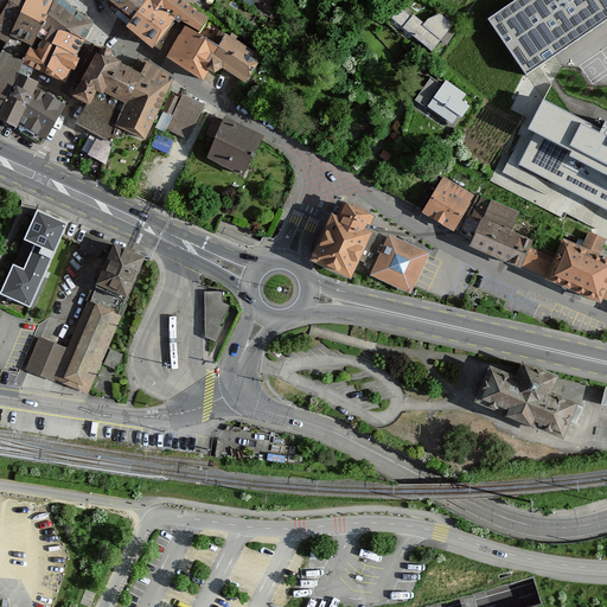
[(0,39),(10,45),(27,0),(10,0),(0,19),(0,39)]
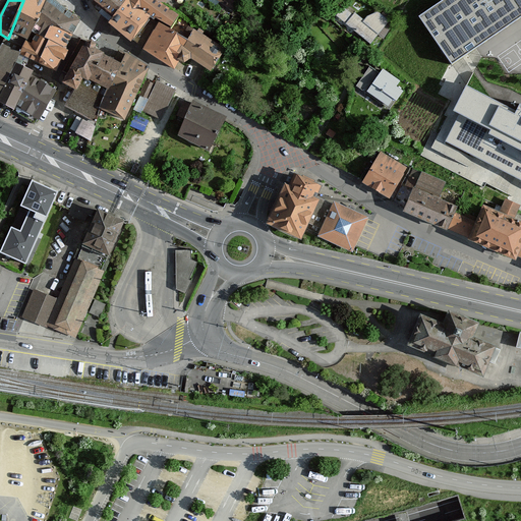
[(0,0),(0,16),(8,0),(0,0)]
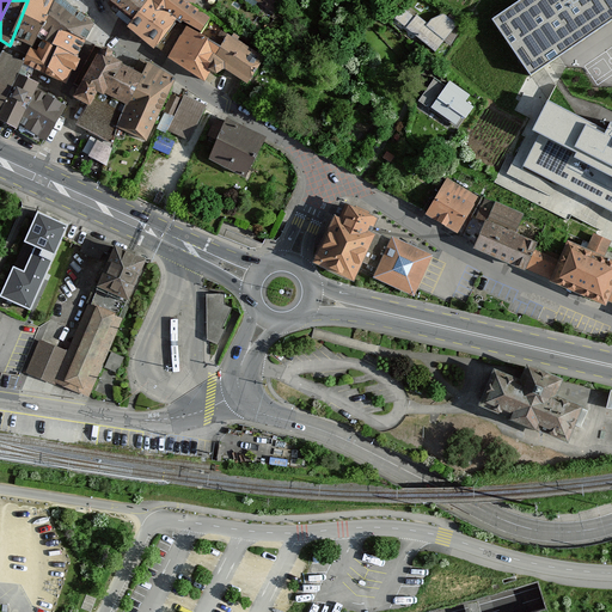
[(36,47),(57,0),(56,0),(28,0),(10,46),(7,49),(30,59),(36,47)]
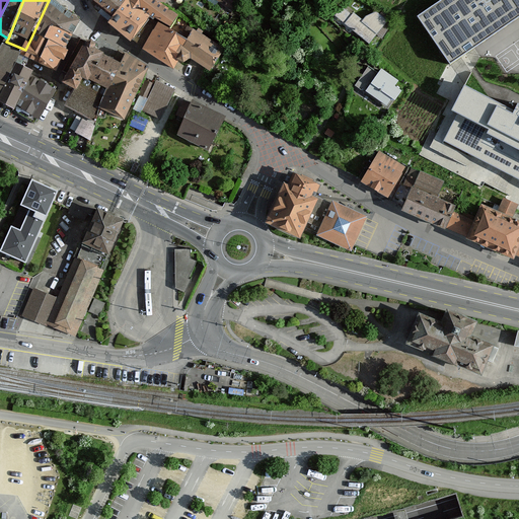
[(74,36),(80,25),(49,0),(30,40),(36,44),(40,38),(45,40),(52,26),(74,36)]
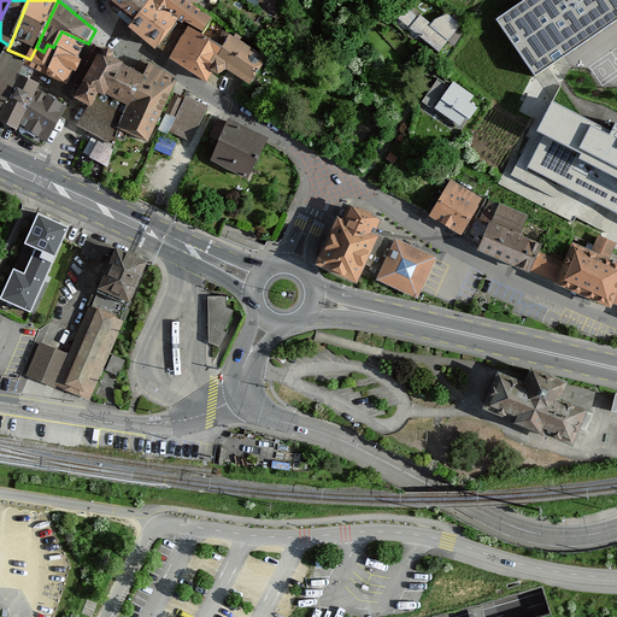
[(113,0),(111,6),(119,19),(117,22),(128,30),(150,3),(183,25),(186,23),(205,34),(213,19),(198,9),(184,0),(113,0)]
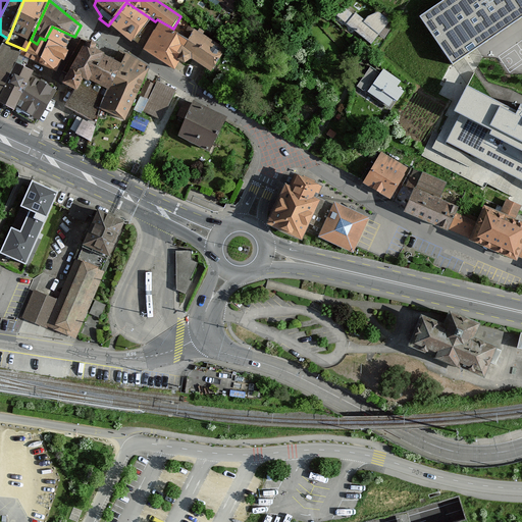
[(207,0),(233,19),(240,11),(224,0),(207,0)]
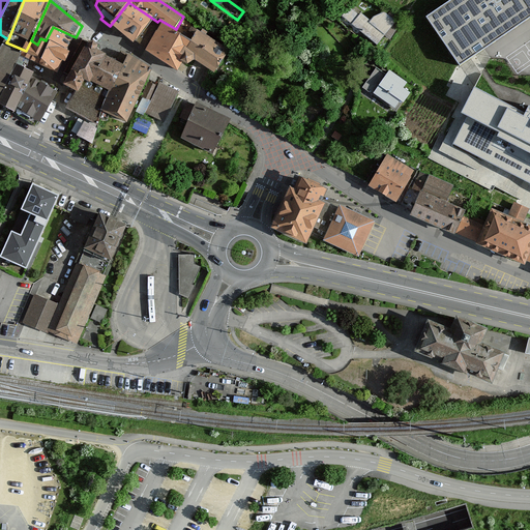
[(529,0),(449,0),(425,17),(460,66),(529,18),(529,0)]
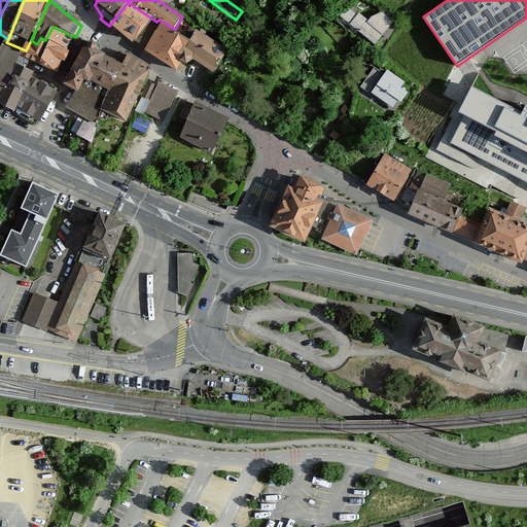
[(128,2),(109,26),(140,47),(156,22),(128,2)]
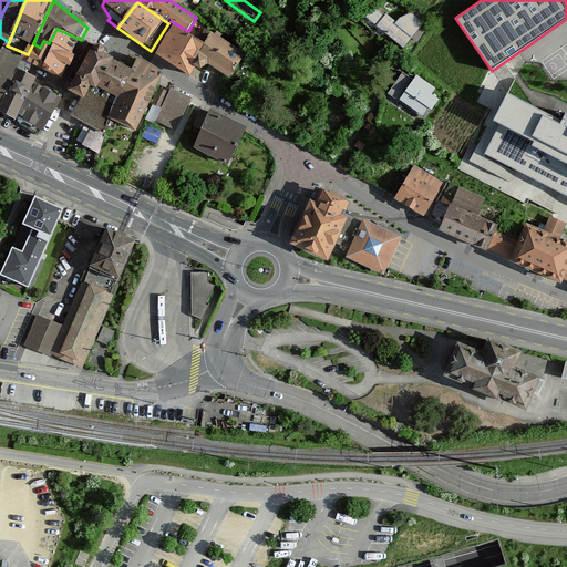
[(367,20),(405,48),(412,39),(416,42),(428,27),(421,21),(423,18),(419,14),(415,19),(410,14),(400,19),(397,23),(385,14),(384,17),(374,9),(367,20)]
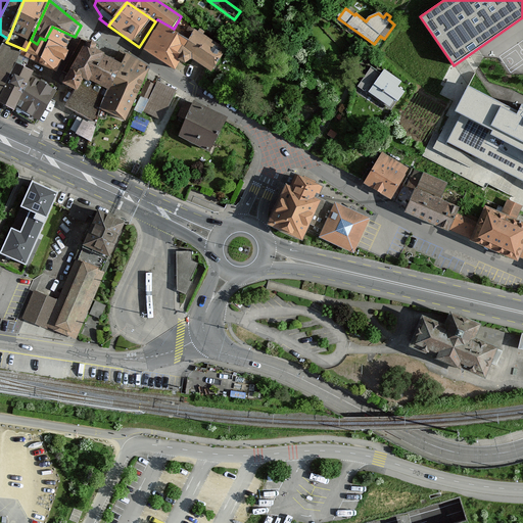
[(155,21),(139,47),(175,70),(179,61),(190,38),(174,29),(157,19),(155,21)]
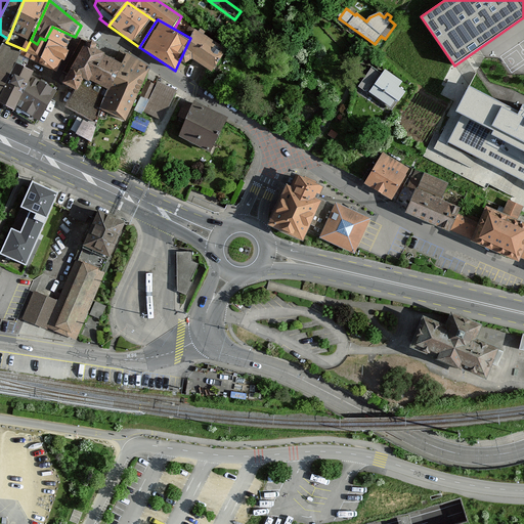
[(75,37),(52,27),(45,40),(48,42),(69,51),(75,37)]
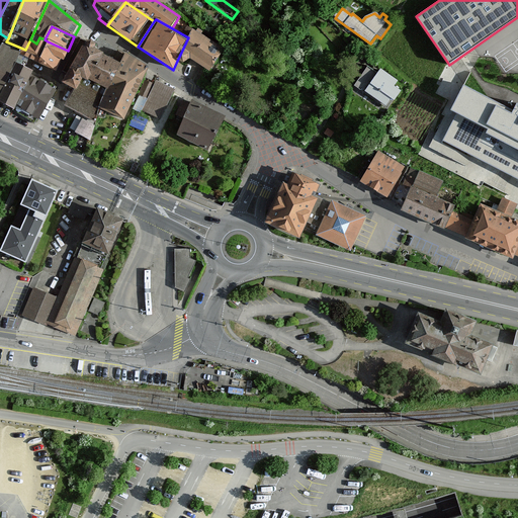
[(21,59),(24,61),(28,62),(31,59),(38,64),(44,53),(48,41),(45,39),(39,37),(36,44),(30,39),(25,50),(21,59)]
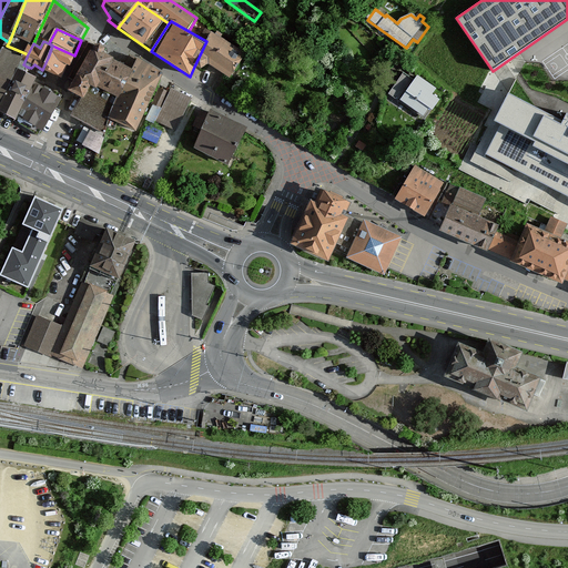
[(206,41),(194,67),(200,70),(209,66),(230,78),(244,56),(206,41)]
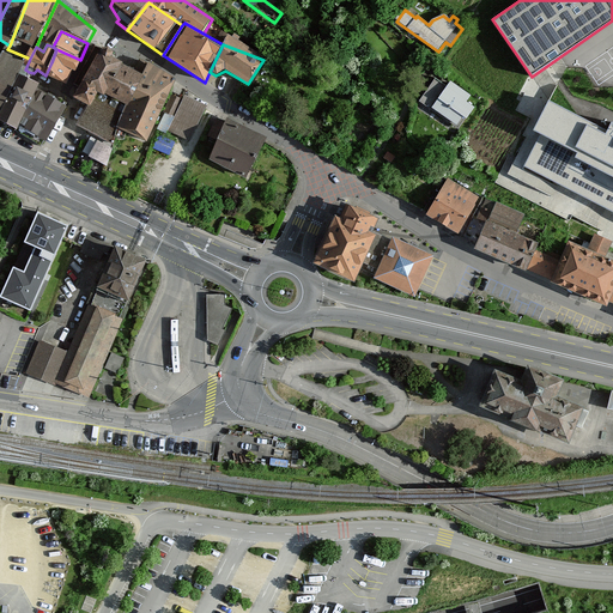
[(0,61),(0,117),(20,77),(25,79),(29,72),(25,70),(30,59),(7,49),(0,61)]
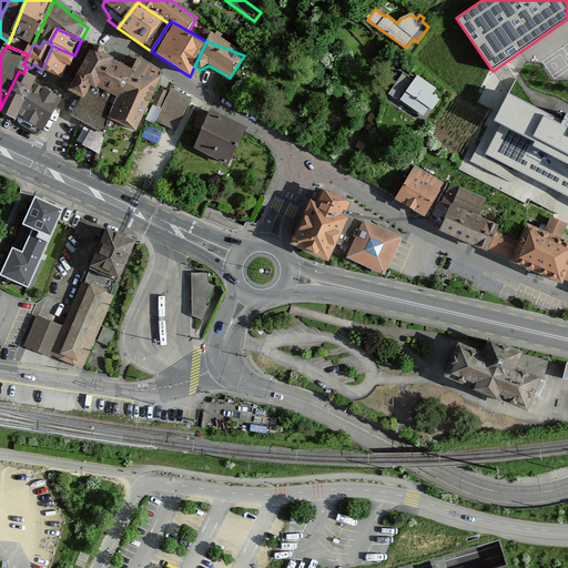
[(69,68),(74,56),(52,46),(48,58),(69,68)]
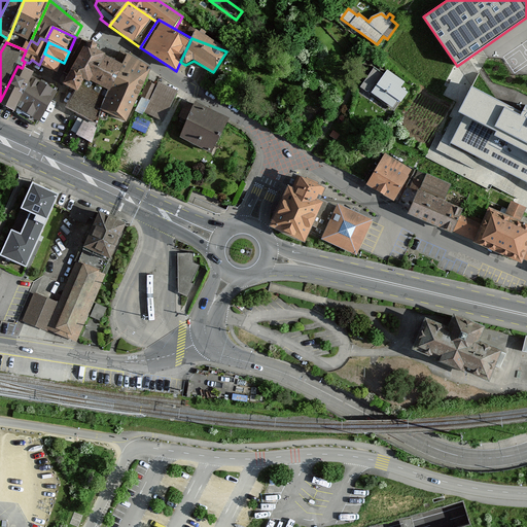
[(110,93),(126,58),(119,54),(115,62),(97,53),(88,47),(66,86),(75,92),(67,109),(88,119),(79,137),(95,143),(99,118),(108,92),(110,93)]
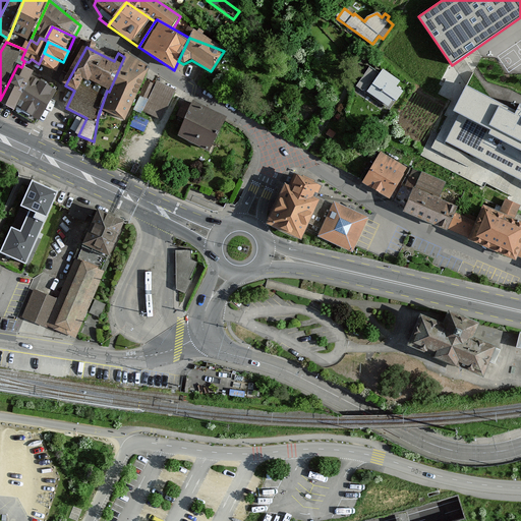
[(63,62),(44,53),(39,64),(57,73),(63,62)]
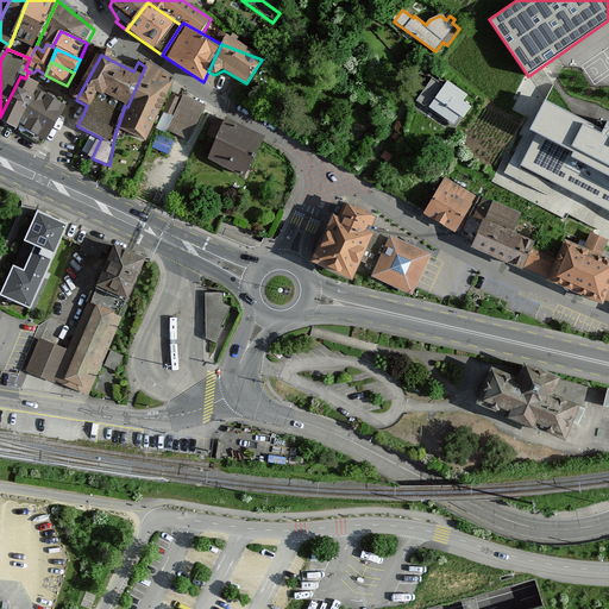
[(171,83),(145,67),(127,107),(125,106),(114,137),(123,140),(126,133),(144,142),(171,83)]
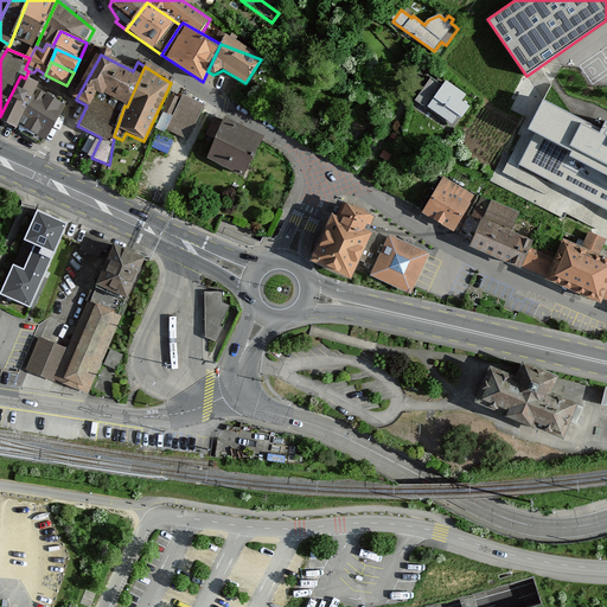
[(20,76),(0,116),(0,119),(19,129),(38,90),(40,85),(25,78),(20,76)]
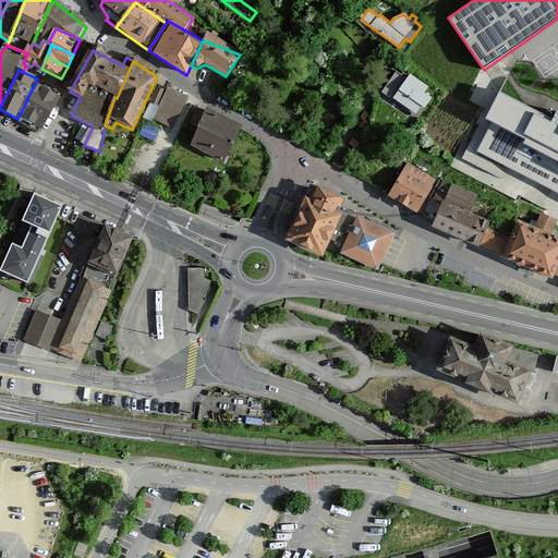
[(395,99),(391,104),(403,111),(405,108),(415,114),(421,107),(425,109),(432,98),(424,94),(428,87),(411,76),(409,80),(397,72),(384,93),(395,99)]
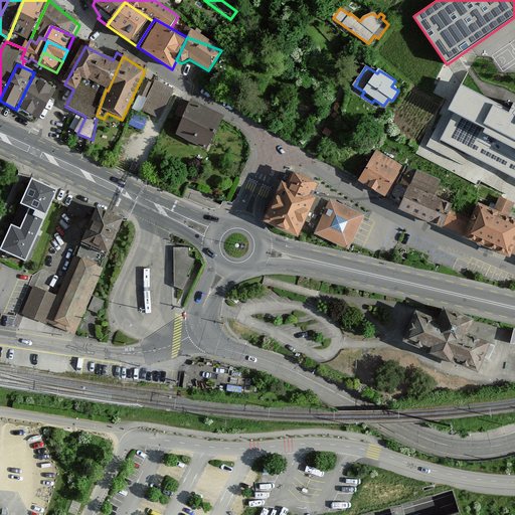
[(43,83),(32,76),(16,110),(15,113),(36,125),(55,88),(44,80),(43,83)]
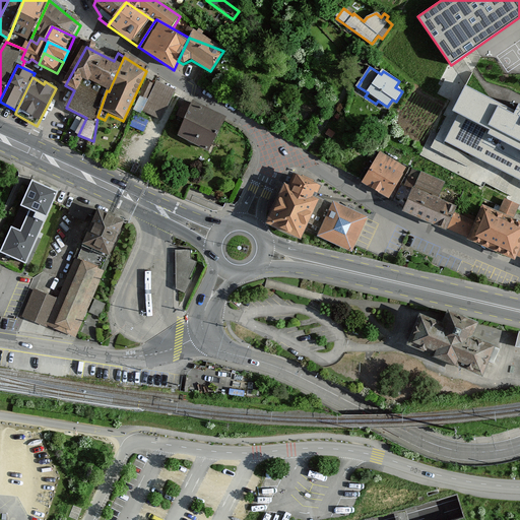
[(147,101),(154,85),(146,82),(140,96),(147,101)]
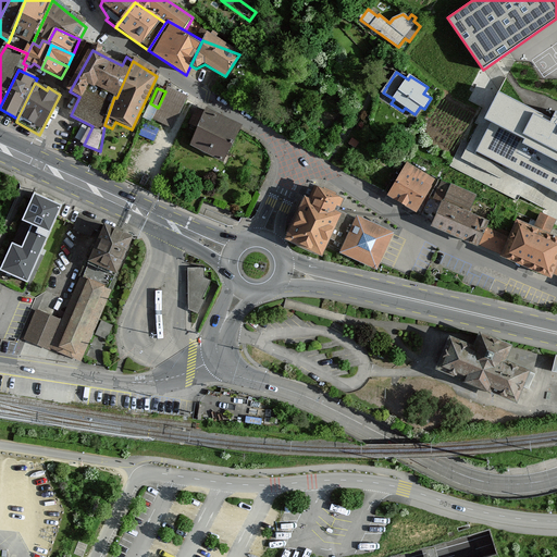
[(188,98),(168,88),(158,110),(174,118),(177,120),(188,98)]
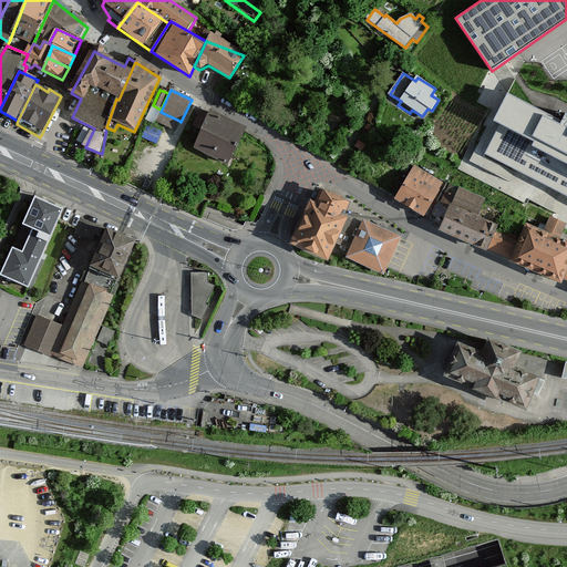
[(502,127),(487,154),(566,196),(566,119),(565,119),(562,123),(512,98),(497,125),(502,127)]
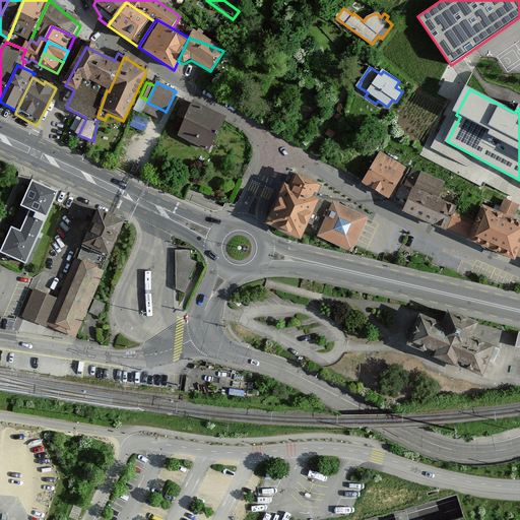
[(163,110),(147,103),(142,112),(158,119),(163,110)]
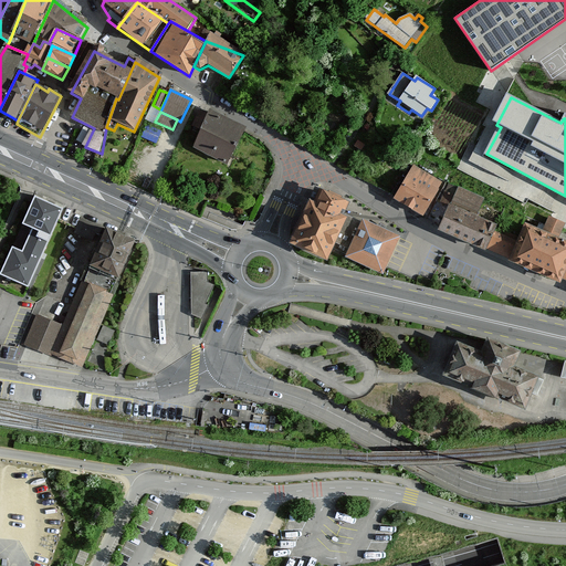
[(244,133),(209,114),(207,116),(199,112),(192,126),(201,130),(194,145),(229,164),(244,133)]
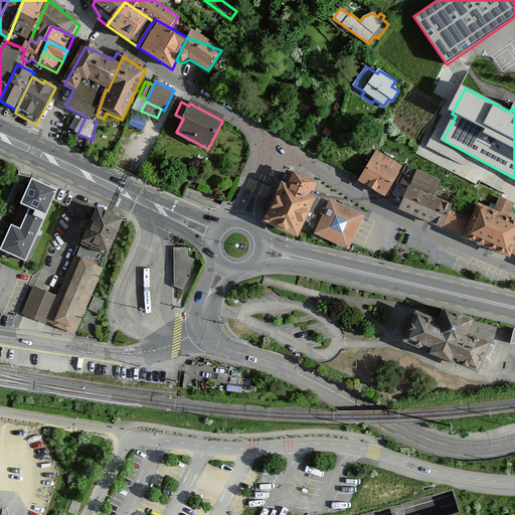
[(359,181),(385,198),(390,201),(396,184),(403,167),(376,152),(359,181)]
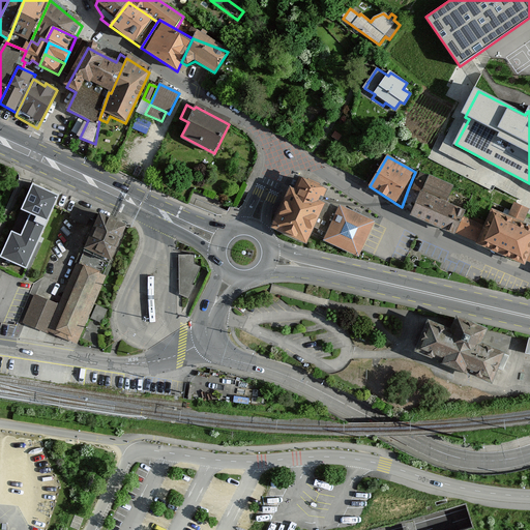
[(408,189),(402,207),(411,215),(455,235),(464,217),(466,211),(447,203),(453,186),(420,173),(412,192),(408,189)]
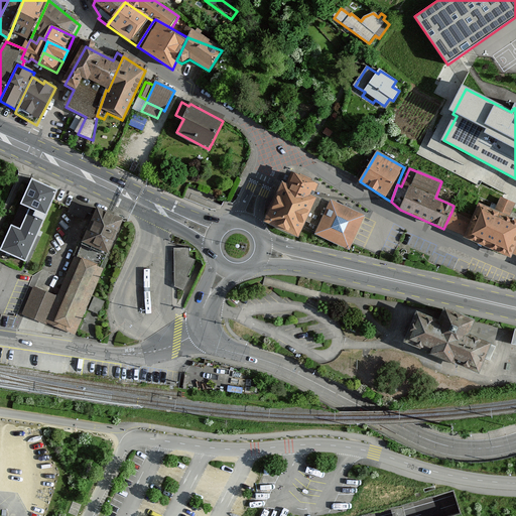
[(288,186),(282,183),(265,223),(298,238),(305,223),(316,199),(310,197),(315,185),(293,175),(288,186)]
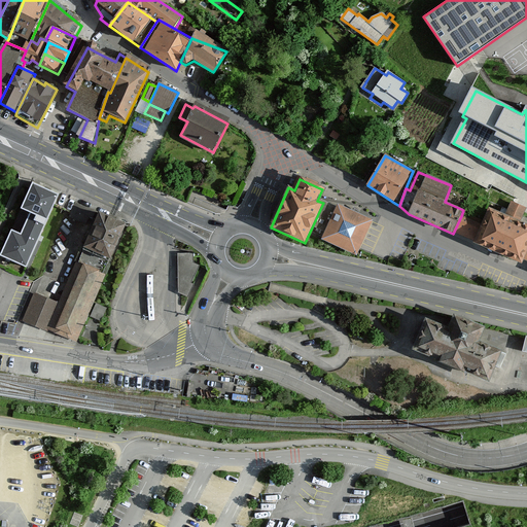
[(62,194),(34,181),(21,210),(31,214),(21,235),(14,232),(3,257),(29,270),(62,194)]
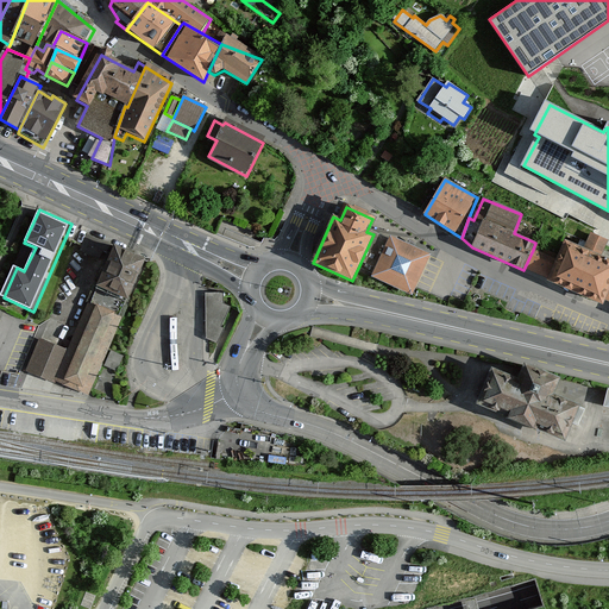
[(388,242),(374,234),(360,263),(376,270),(372,278),(413,296),(431,256),(390,238),(388,242)]
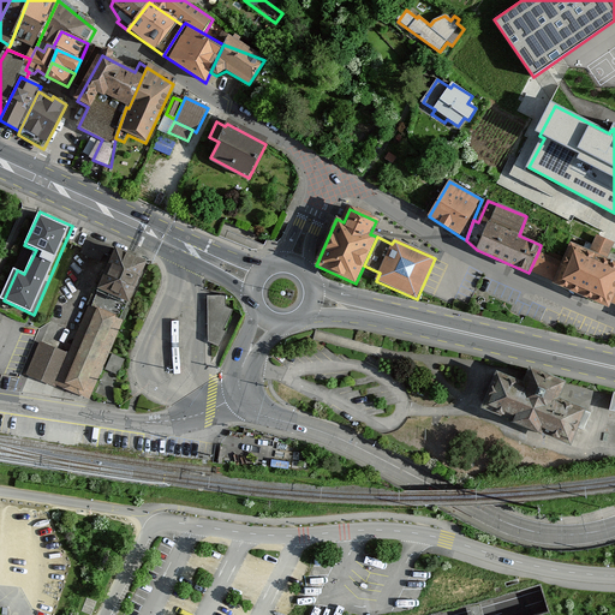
[(562,262),(538,252),(529,273),(610,308),(614,294),(614,266),(608,263),(614,245),(614,243),(598,237),(591,254),(569,244),(562,262)]
